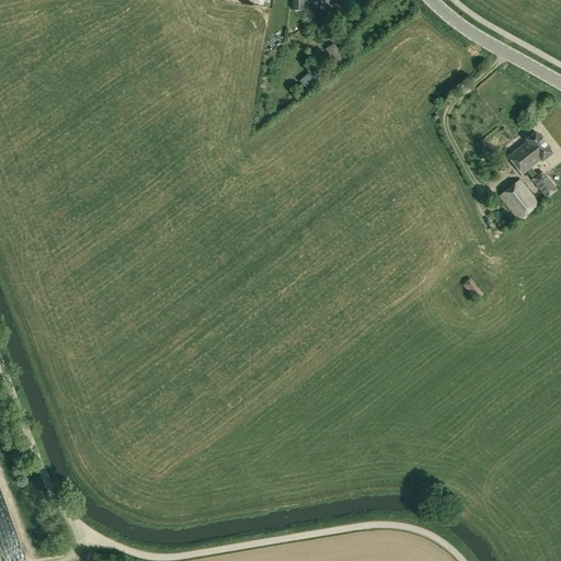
[(293,0),(294,10),(298,10),(305,11),(305,0),(293,0)]
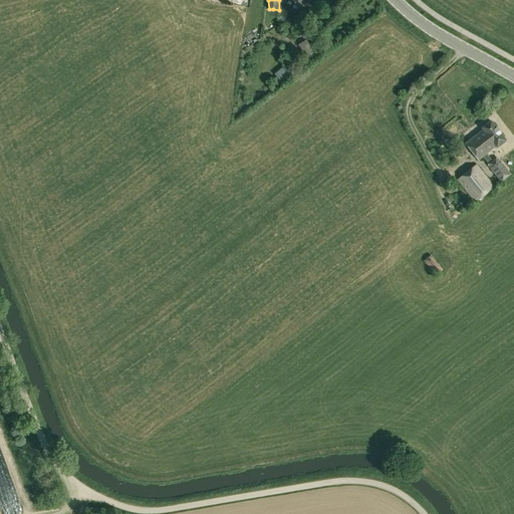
[(310,0),(292,0),(299,8),(310,0)]
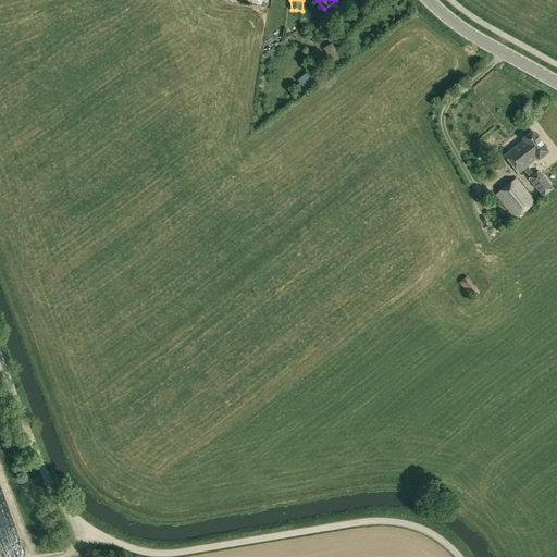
[(283,31),(287,35),(298,24),(294,20),(283,31)]
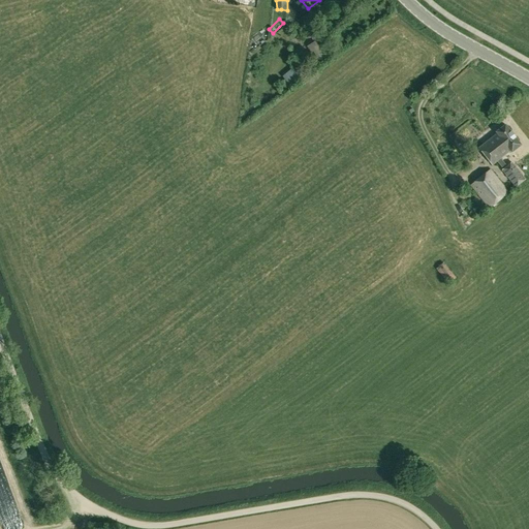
[(325,57),(316,40),(307,47),(317,62),(325,57)]
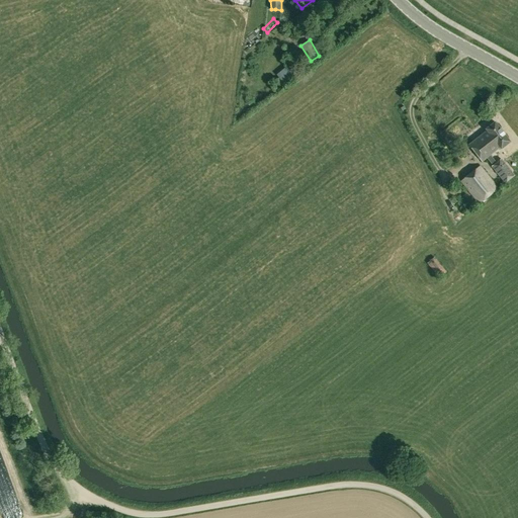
[(277,71),(281,76),(290,70),(287,64),(277,71)]
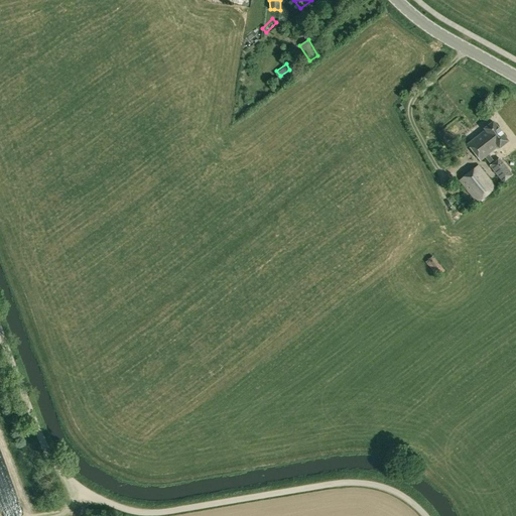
[(273,82),(278,87),(283,83),(278,78),(273,82)]
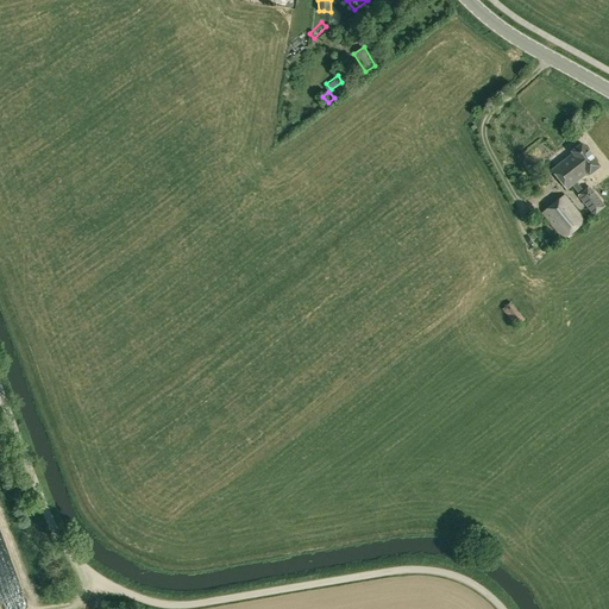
[(601,167),(583,144),(571,152),(572,154),(551,170),(566,190),(589,174),(589,175),(601,167)]
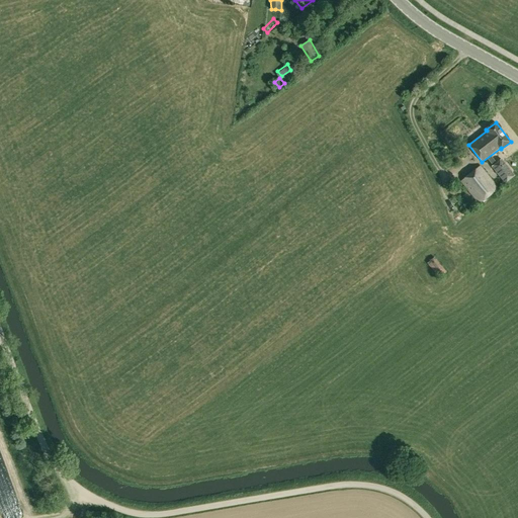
[(505,183),(515,175),(502,159),(492,167),(505,183)]
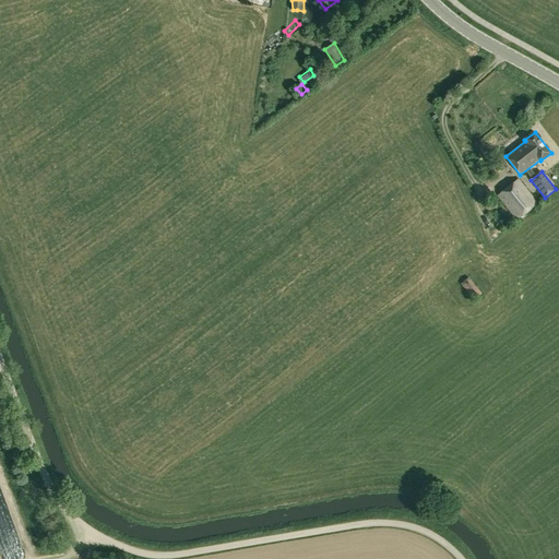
[(497,195),(516,219),(538,203),(519,179),(497,195)]
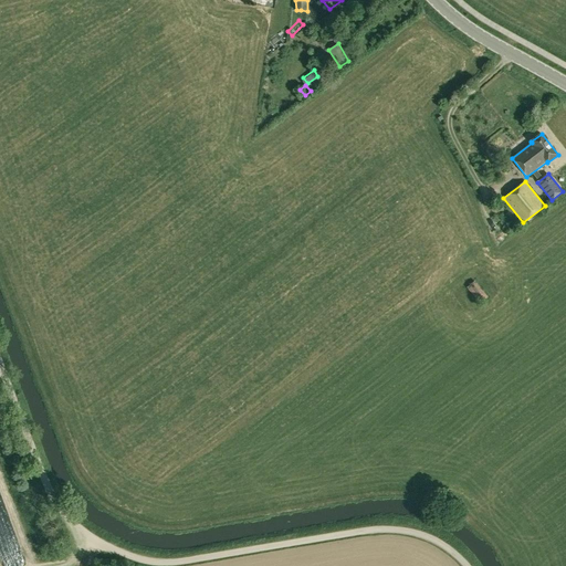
[(480,304),(488,297),(474,281),(467,287),(480,304)]
